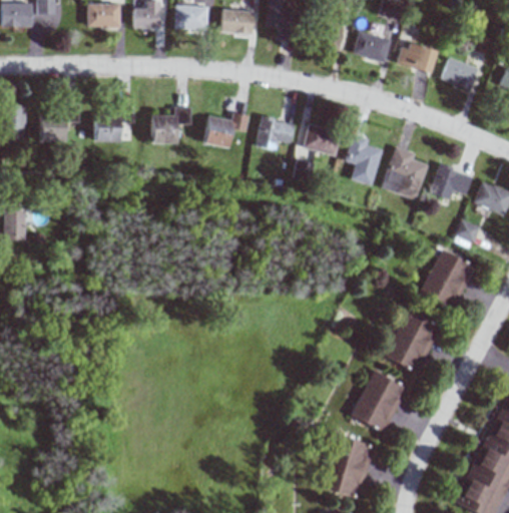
[(37,0),(37,14),(56,14),(56,0),(37,0)]
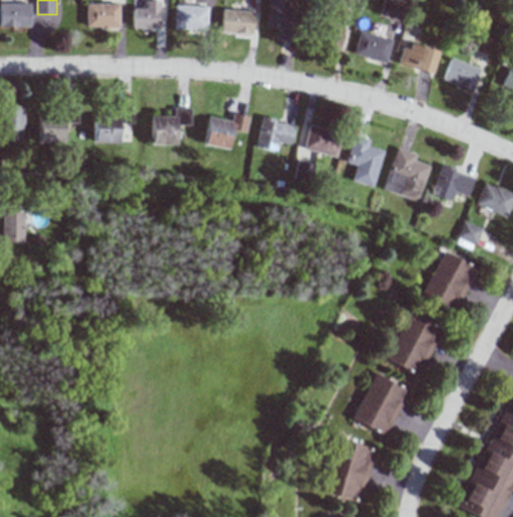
[(270,0),(291,0),(291,9),(299,10),(296,39),(279,37),(280,25),(268,24),(270,0)]
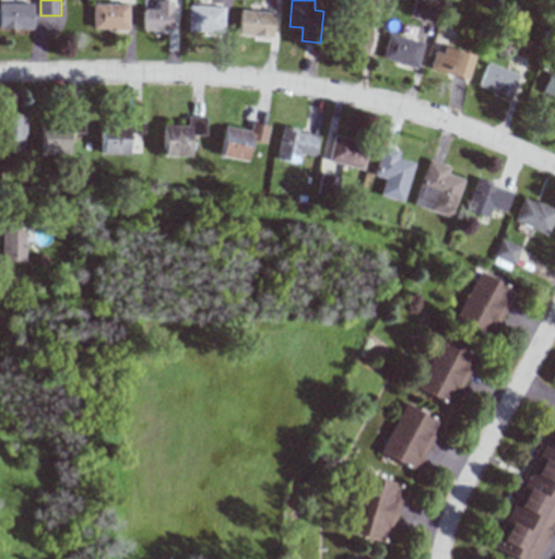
[(390,0),(372,0),(370,6),(388,10),(390,0)]
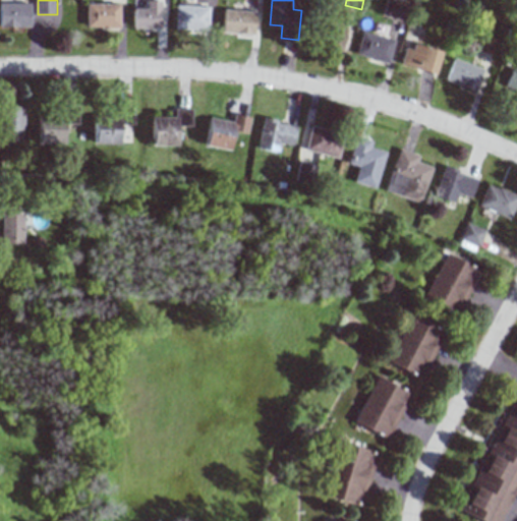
[(416,1),(412,0),(389,0),(386,14),(410,21),(416,1)]
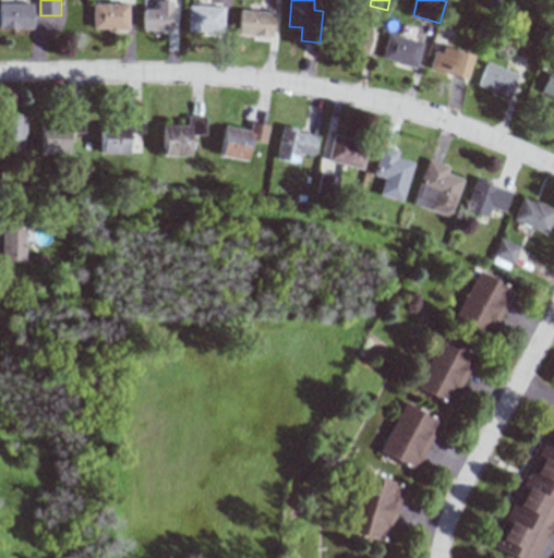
[(145,9),(159,9),(159,1),(175,1),(173,31),(145,31),(145,9)]
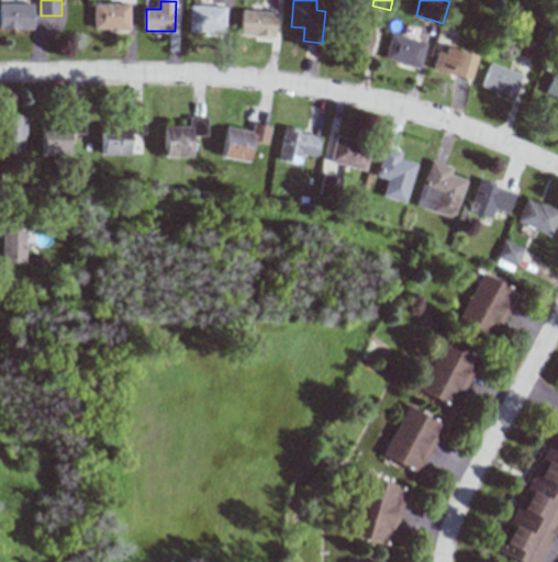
[(1,29),(1,4),(36,3),(36,29),(1,29)]
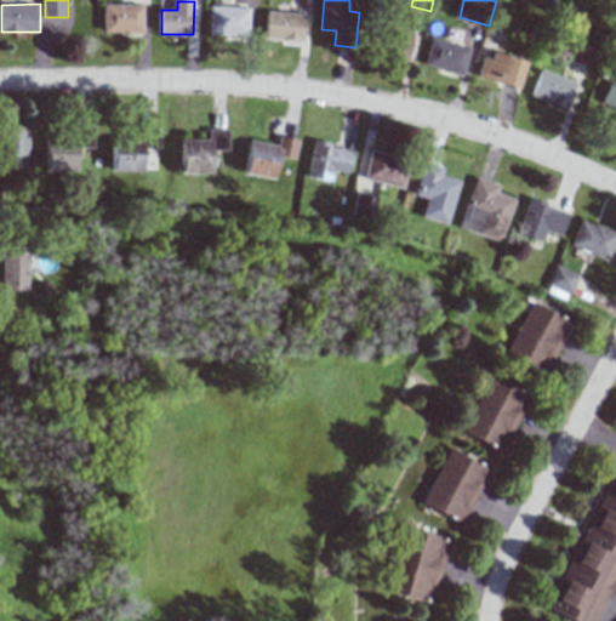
[(106,4),(106,32),(146,33),(147,5),(106,4)]
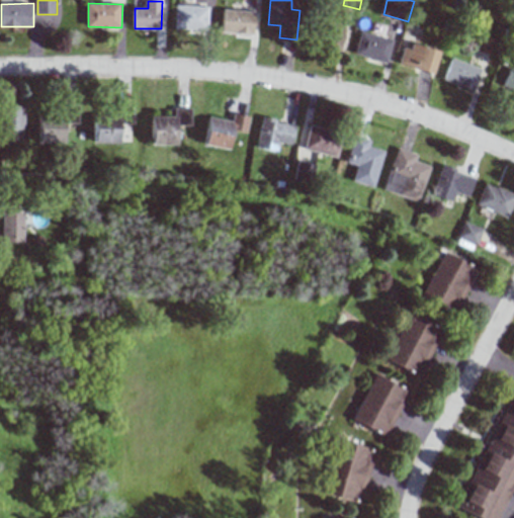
[(178,5),(176,27),(208,30),(210,7),(178,5)]
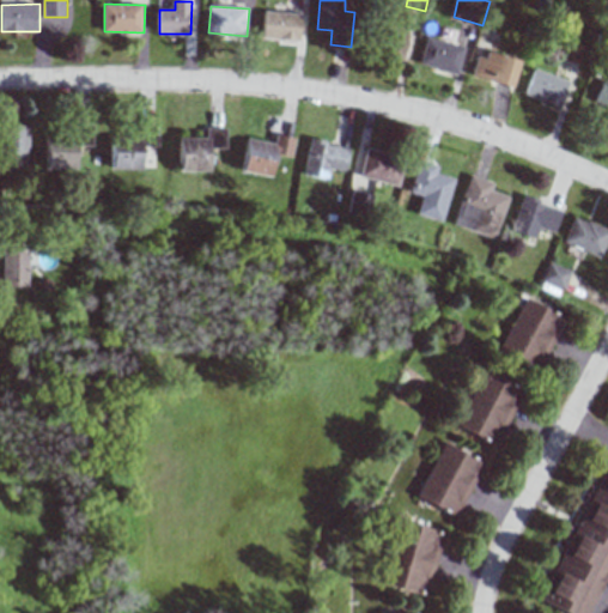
[(267,11),(265,38),(302,42),(304,14),(267,11)]
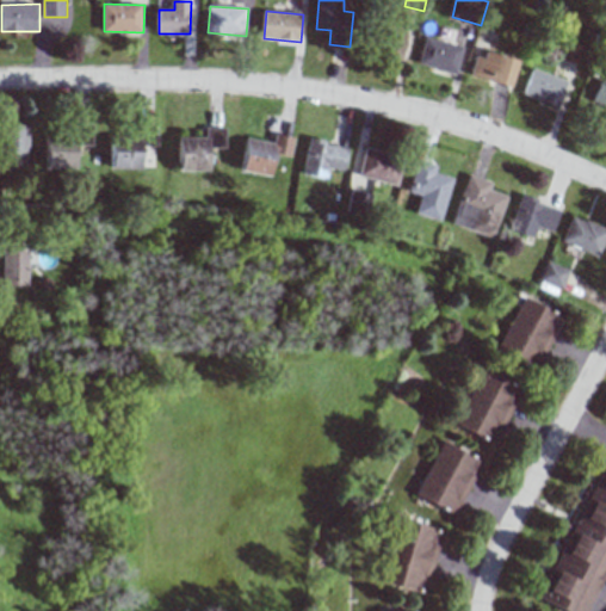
[(410,31),(385,25),(378,54),(403,60),(410,31)]
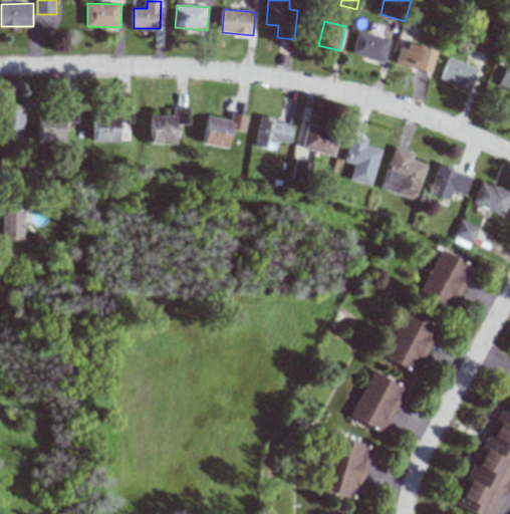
[(360,31),(353,53),(386,62),(392,40),(360,31)]
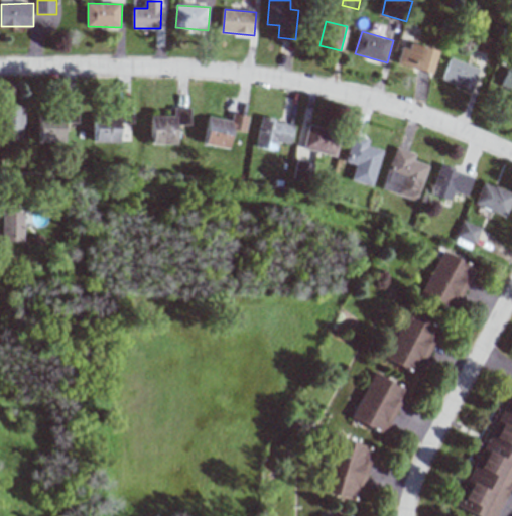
[(496,40),(480,33),(474,48),(491,54),(496,40)]
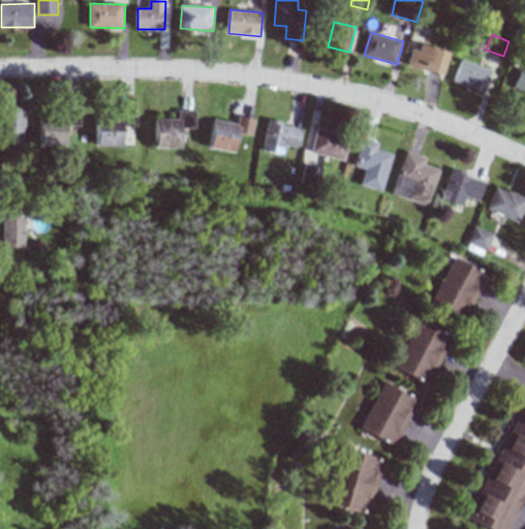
[(452,52),(417,41),(409,64),(444,75),(452,52)]
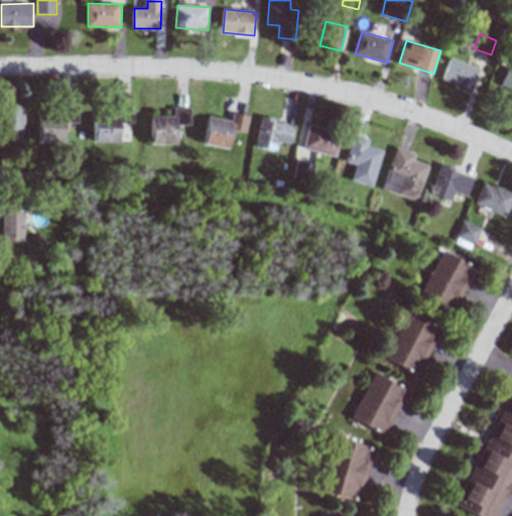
[(482,69),(453,56),(443,80),(473,91),(482,69)]
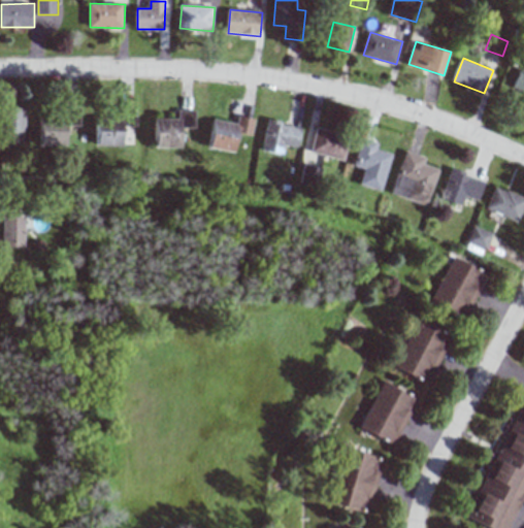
[(522,69),(523,69),(523,90),(515,87),(522,69)]
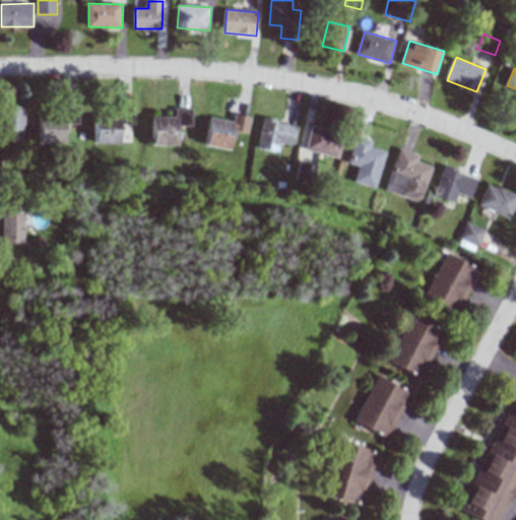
[(122,143),(98,143),(98,112),(120,112),(120,106),(136,106),(136,123),(122,123),(122,143)]
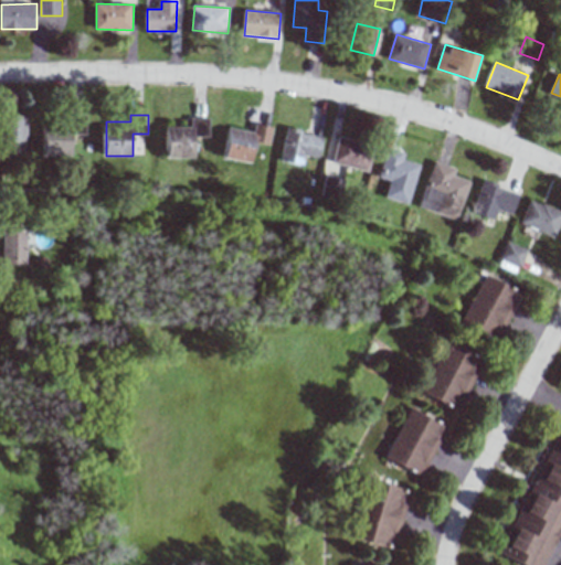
[(0,155),(25,155),(27,116),(0,116),(0,155)]
